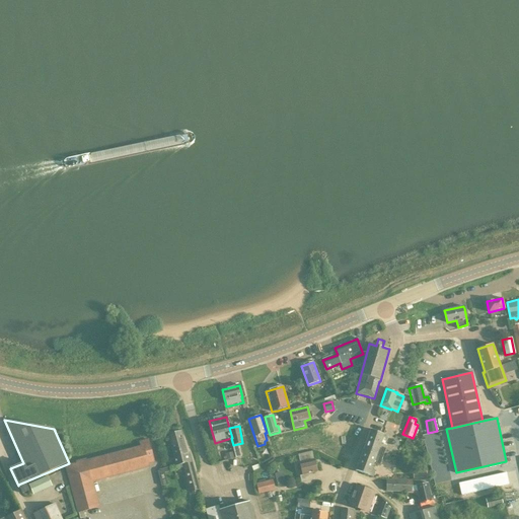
[(363,450),(382,458),(385,450),(382,449),(383,446),(380,445),(382,441),(386,442),(388,436),(370,430),(363,450)]
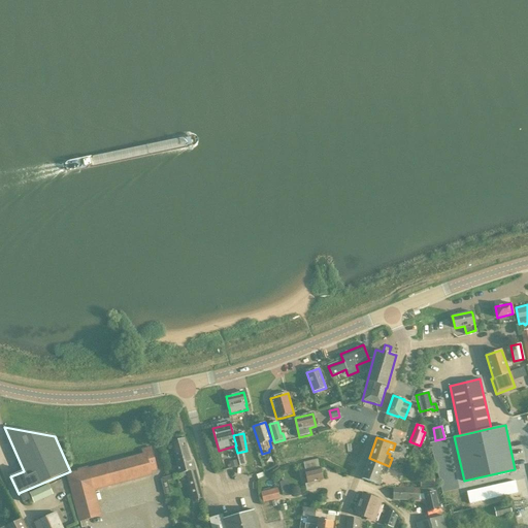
[(179,473),(186,471),(194,500),(203,498),(193,461),(190,462),(184,438),(171,442),(179,473)]
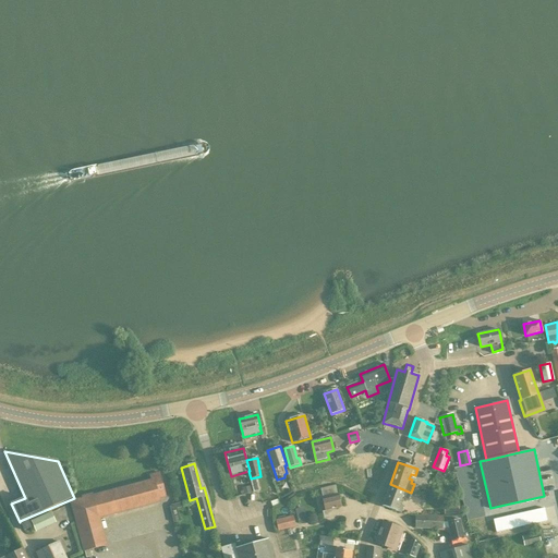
[(159,498),(166,496),(159,473),(149,475),(152,481),(93,496),(93,494),(82,497),(82,499),(71,502),(83,552),(84,552),(86,557),(92,557),(89,550),(106,546),(99,518),(160,501),(159,498)]
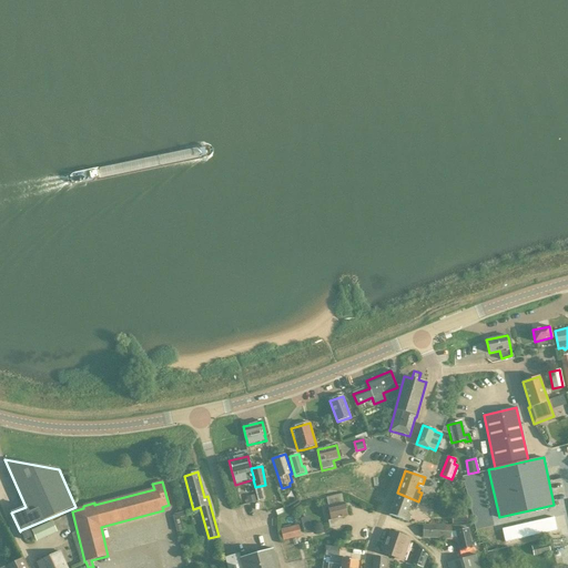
[(415,510),(418,501),(397,493),(388,516),(408,523),(411,516),(406,515),(408,510),(411,511),(412,508),(415,510)]
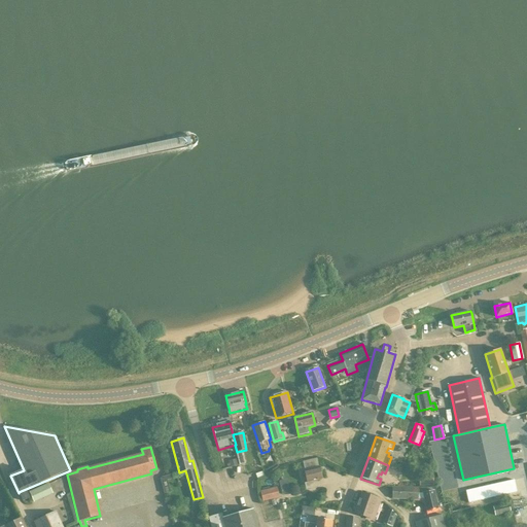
[(318,467),(316,459),(304,462),(297,464),(300,471),(305,470),(308,483),(303,484),(304,490),(317,487),(316,482),(322,480),(319,466),(318,467)]
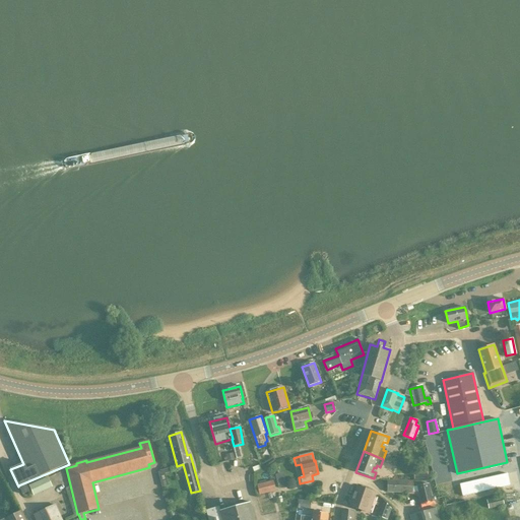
[(507,474),(495,477),(497,489),(509,485),(507,474)]
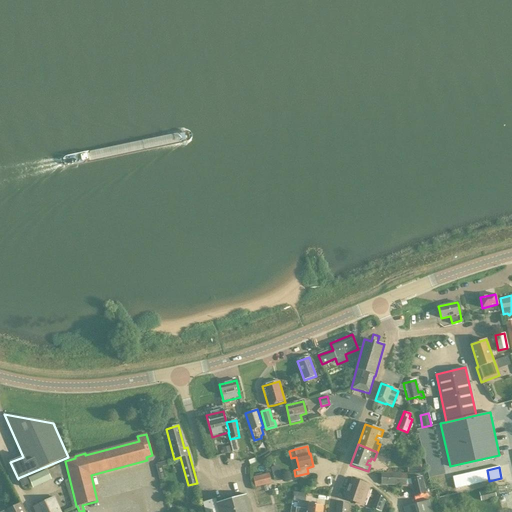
[(33,488),(51,480),(47,470),(28,478),(33,488)]
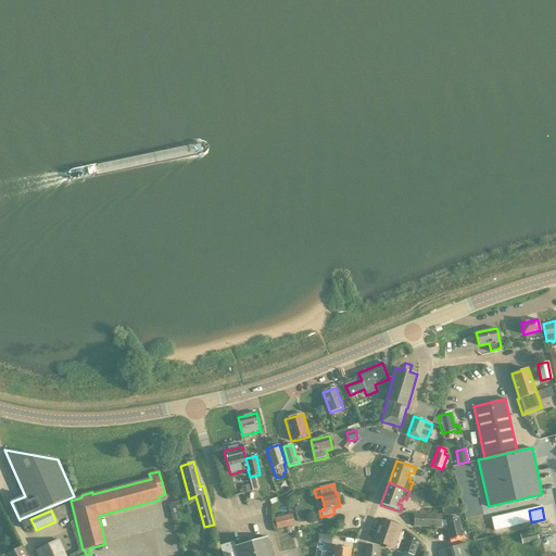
[(516,513),(519,525),(531,522),(529,510),(516,513)]
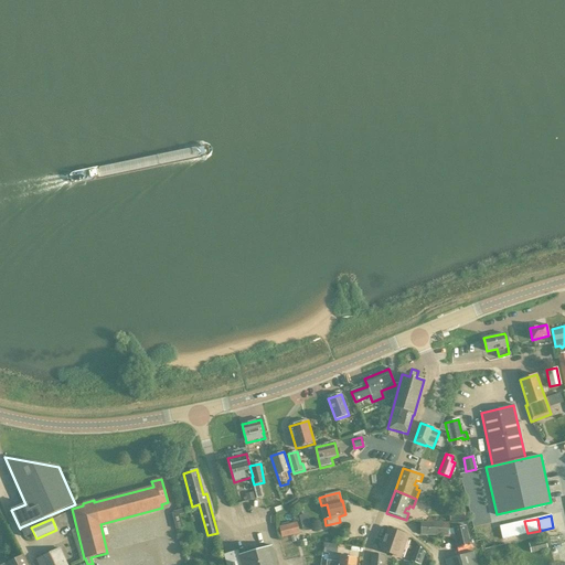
[(513,524),(515,536),(528,533),(524,521),(513,524)]
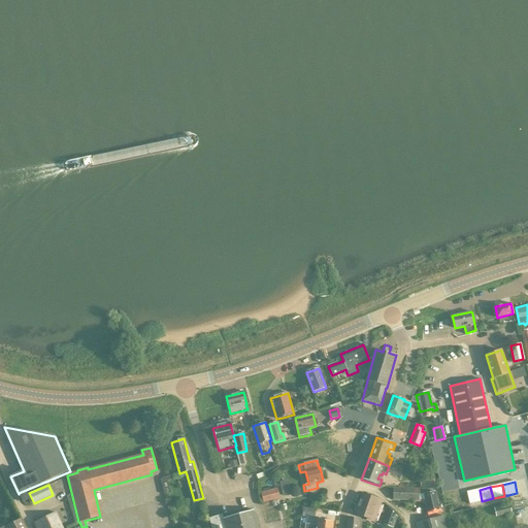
[(277,488),(261,492),(263,503),(279,498),(277,488)]
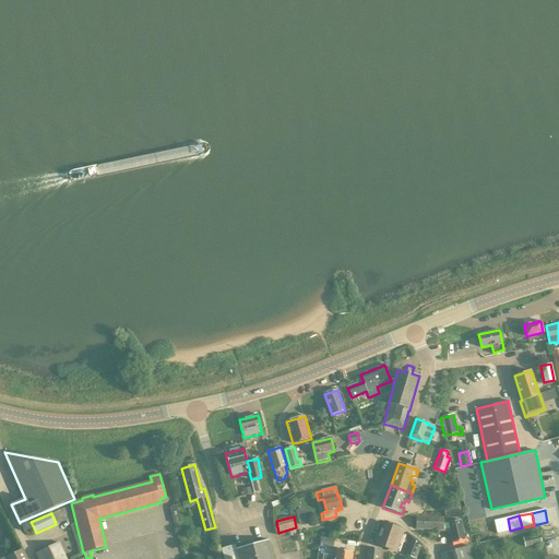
[(416,518),(416,530),(438,531),(438,532),(452,532),(454,540),(464,538),(460,516),(449,519),(450,523),(443,522),(443,519),(438,519),(438,518),(416,518)]
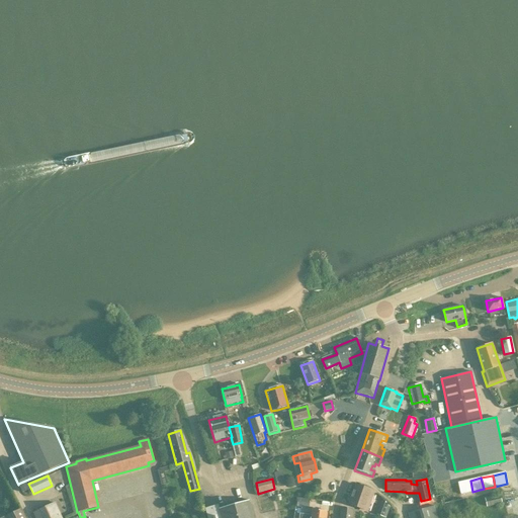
[(18,484),(22,493),(29,490),(25,481),(18,484)]
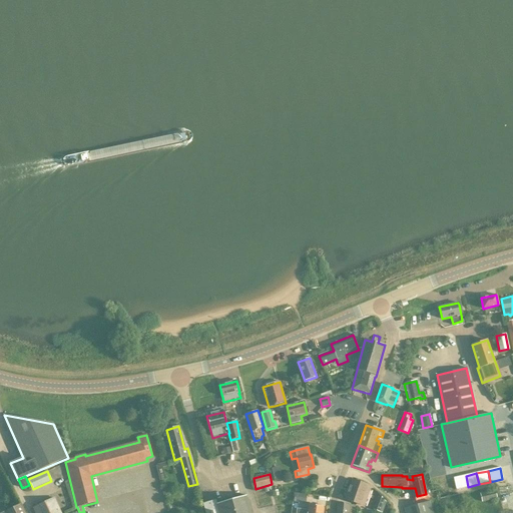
[(455,478),(458,490),(468,487),(466,476),(455,478)]
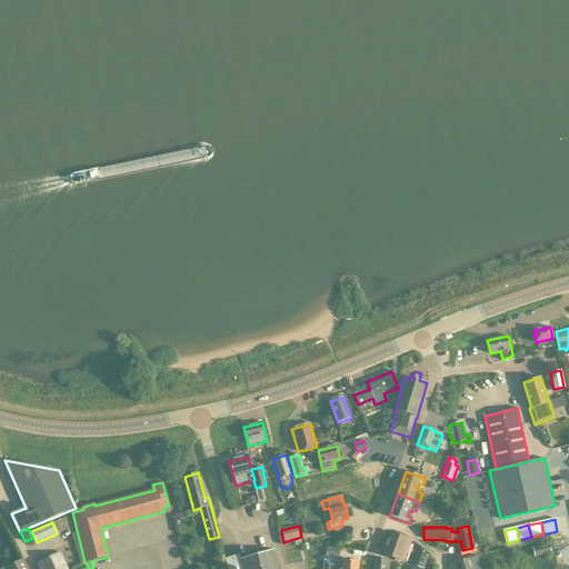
[(383,548),(382,551),(383,553),(383,555),(402,561),(410,539),(391,532),(386,548),(383,548)]
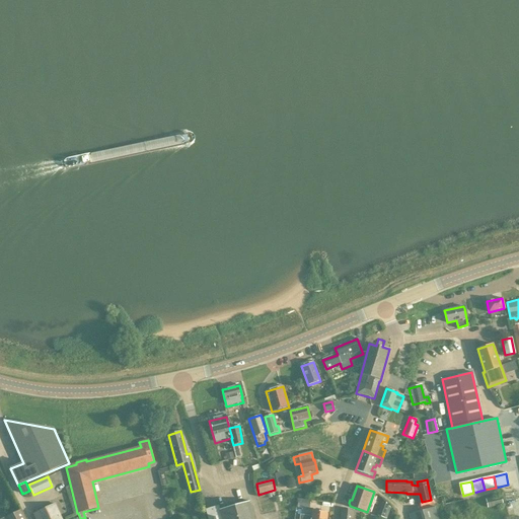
[(488,508),(503,505),(501,496),(486,500),(488,508)]
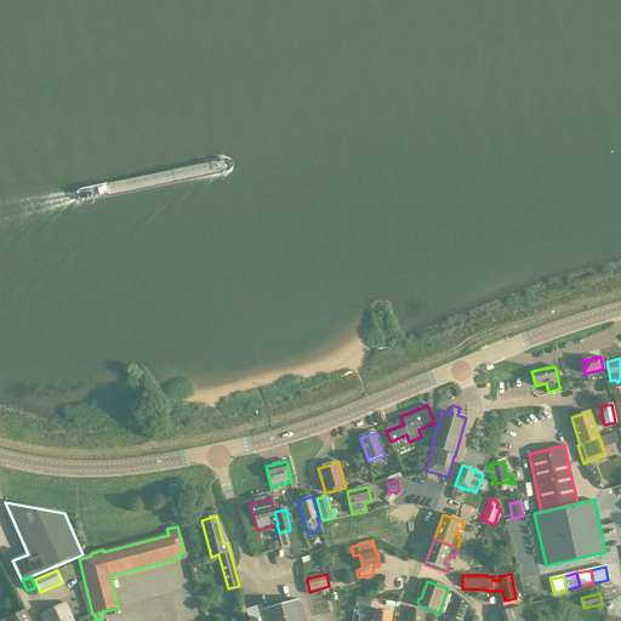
[(370,609),(371,600),(357,598),(355,608),(370,609)]
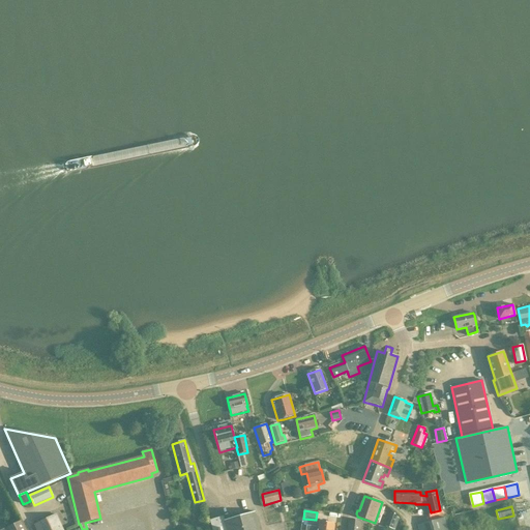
[(226,529),(259,529),(258,522),(255,512),(224,521),(226,529)]
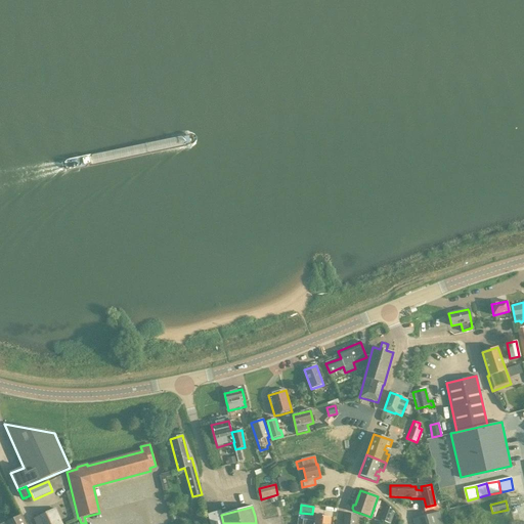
[(384,516),(382,523),(384,523),(391,523),(395,515),(388,507),(384,516)]
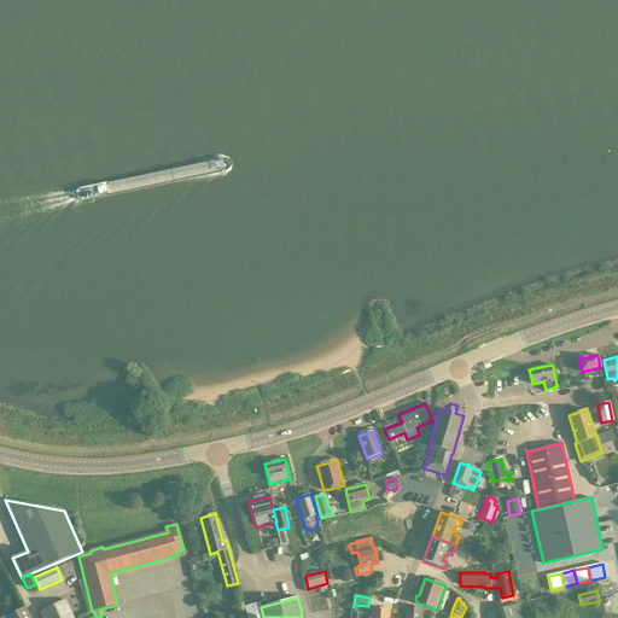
[(73,617),(65,600),(47,608),(38,611),(41,617),(73,617)]
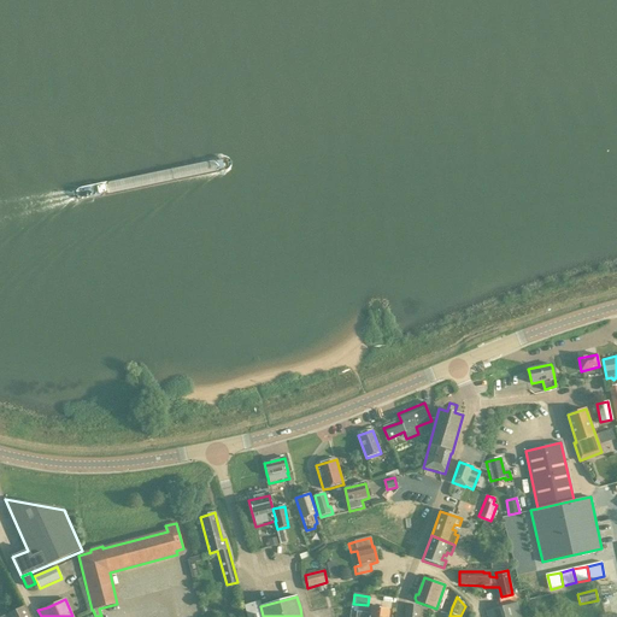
[(489,611),(491,616),(519,616),(517,603),(489,611)]
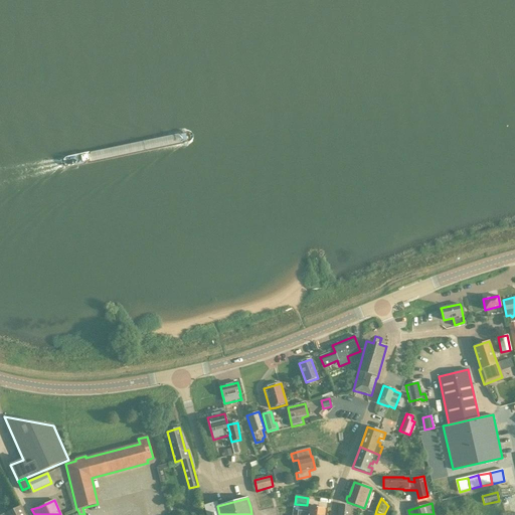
[(2,514),(24,514),(20,506),(2,514)]
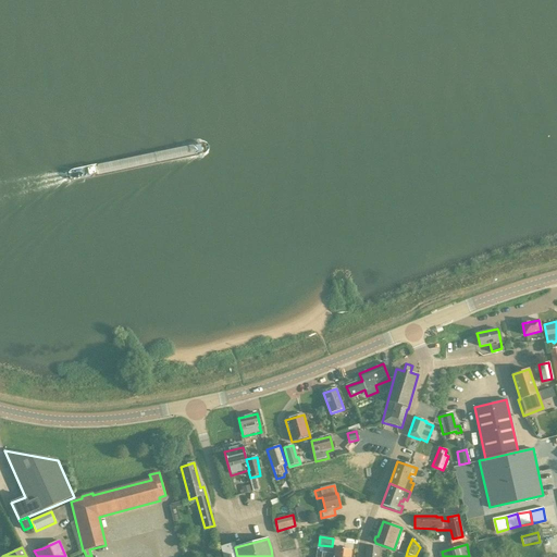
[(386,556),(387,551),(380,548),(367,547),(366,556),(386,556)]
